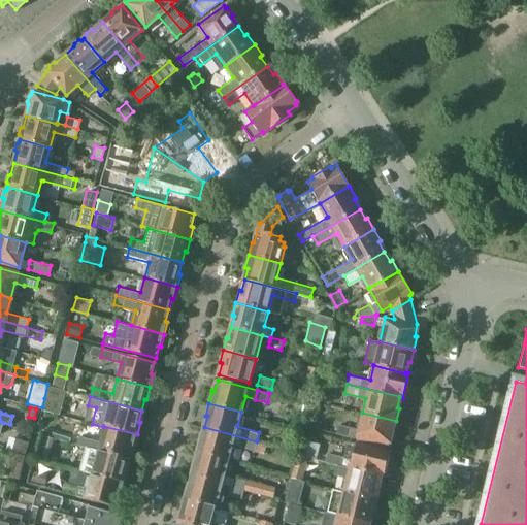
[(335,431),(335,432),(388,446),(391,433),(393,434),(396,421),(362,413),(358,428),(337,423),(335,431)]
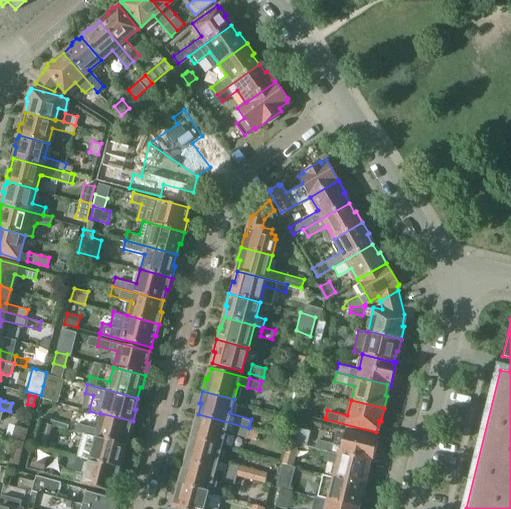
[(76,421),(74,430),(82,433),(82,432),(124,444),(127,433),(129,434),(133,421),(100,413),(100,414),(97,427),(76,421)]
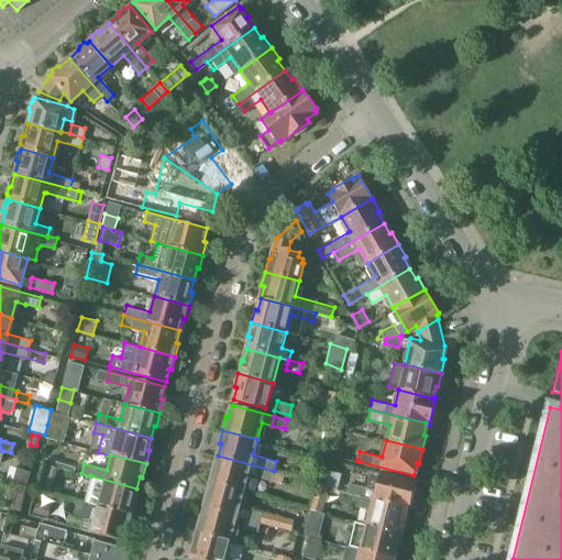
[(212,468),(209,481),(244,490),(249,474),(250,474),(271,480),(271,481),(282,483),(284,473),(274,470),(274,471),(218,456),(215,468),(212,468)]
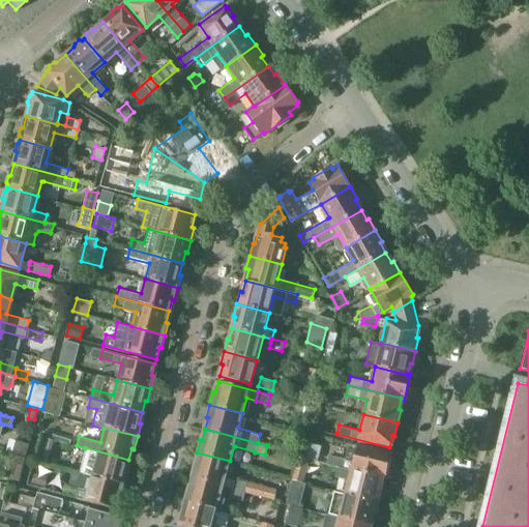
[(26,457),(29,443),(17,440),(13,452),(26,457)]
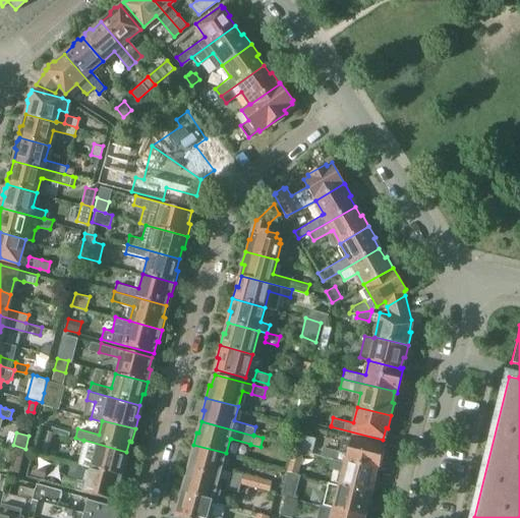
[(321,454),(321,455),(332,458),(376,468),(376,469),(379,469),(385,445),(343,435),(339,450),(323,446),(321,454)]
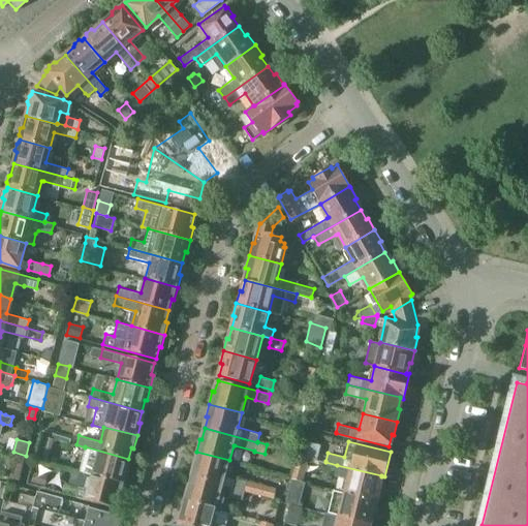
[(85,447),(79,470),(91,474),(94,474),(124,483),(127,470),(125,470),(128,459),(85,446),(85,447)]
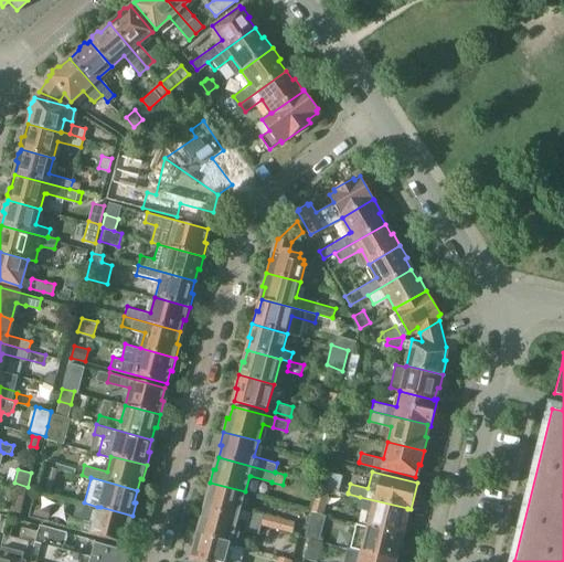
[(53,481),(40,478),(36,490),(50,494),(53,481)]
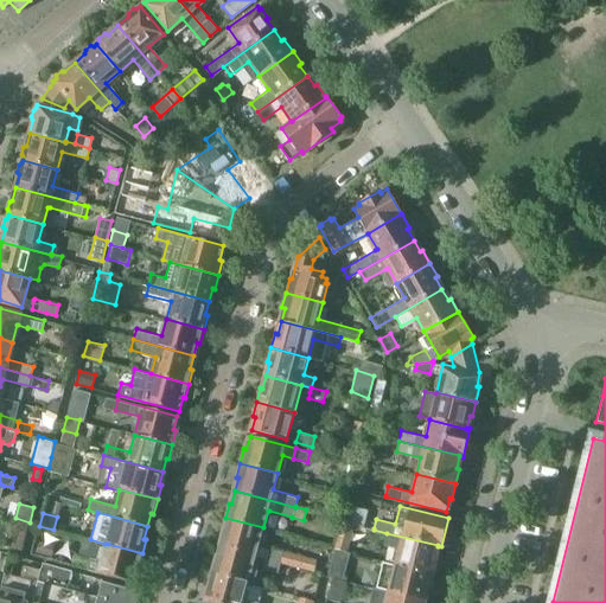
[(224,532),(221,545),(255,555),(263,527),(225,518),(221,532),(224,532)]
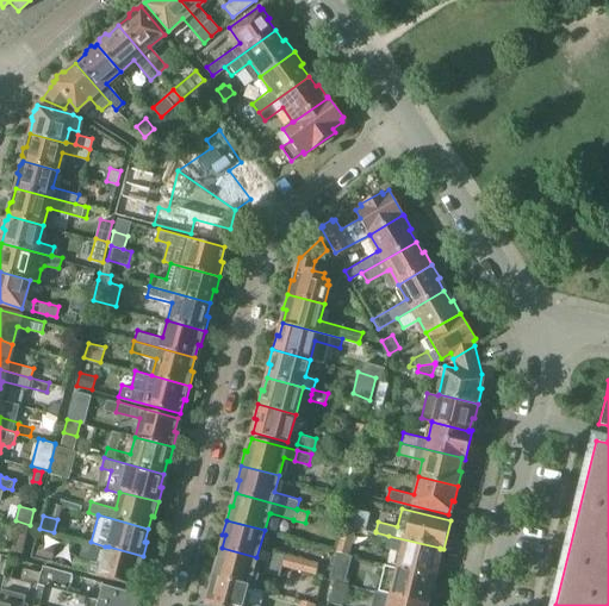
[(335,550),(336,550),(348,553),(353,533),(341,531),(335,550)]
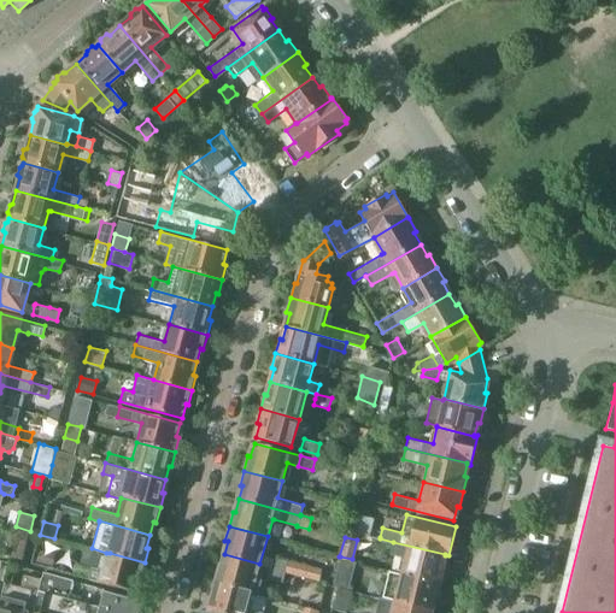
[(393,542),(391,553),(405,556),(402,572),(402,573),(441,583),(445,567),(441,567),(445,555),(445,554),(393,542)]
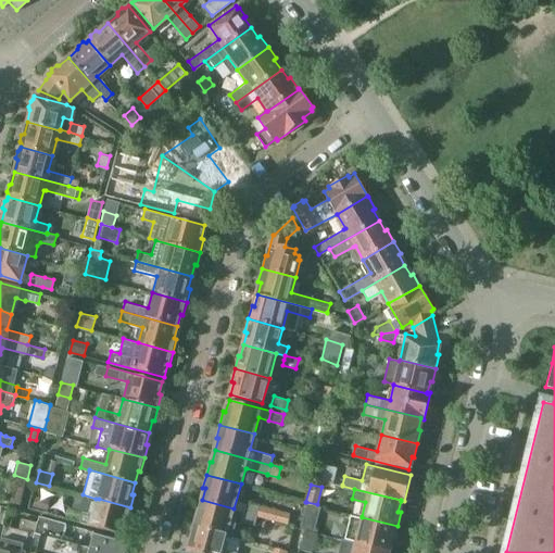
[(10,501),(20,504),(23,493),(12,491),(10,501)]
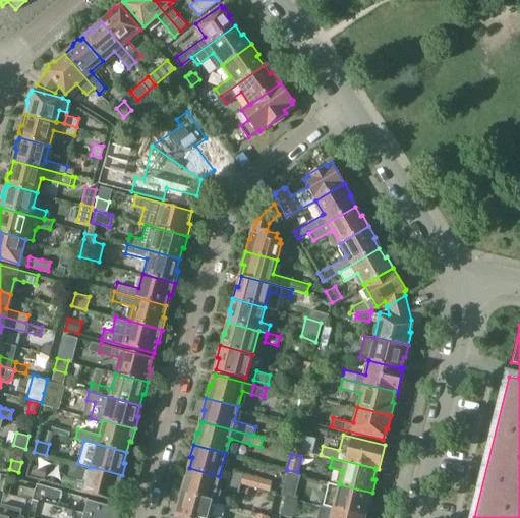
[(44,476),(46,468),(34,464),(31,473),(44,476)]
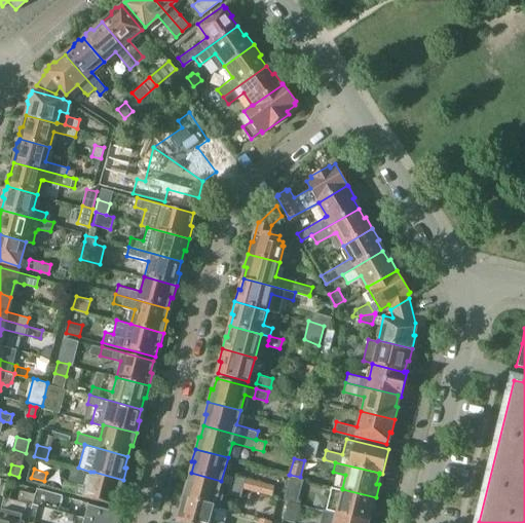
[(65,490),(115,503),(118,492),(120,492),(123,480),(94,472),(89,487),(80,484),(80,485),(67,481),(65,490)]
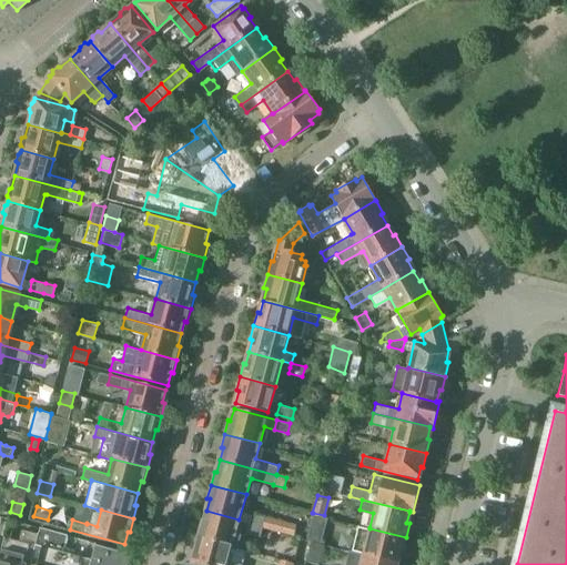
[(200,523),(196,536),(232,545),(239,520),(206,511),(203,523),(200,523)]
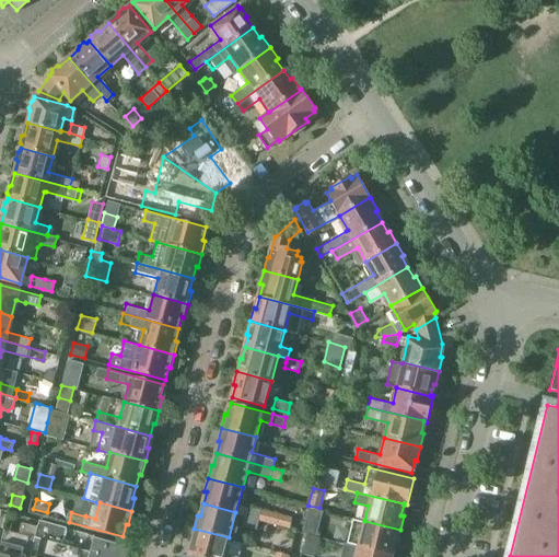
[(247,506),(244,515),(258,519),(260,509),(247,506)]
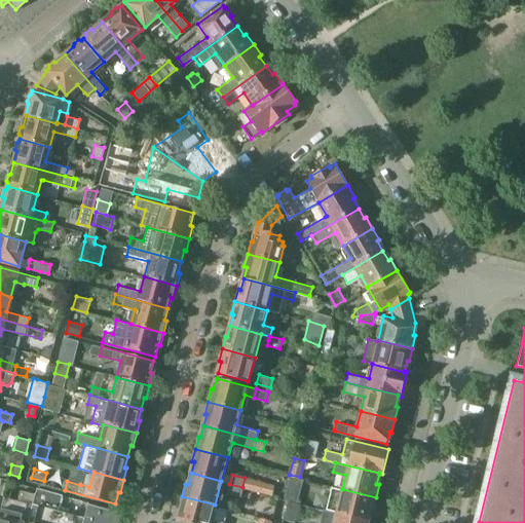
[(260,481),(258,491),(271,495),(274,484),(260,481)]
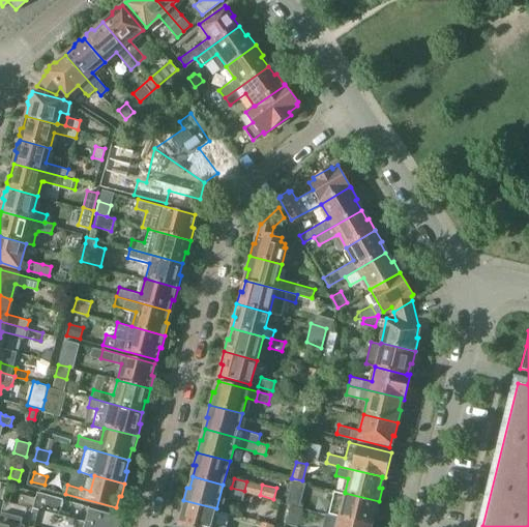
[(244,491),(231,488),(229,496),(242,499),(244,491)]
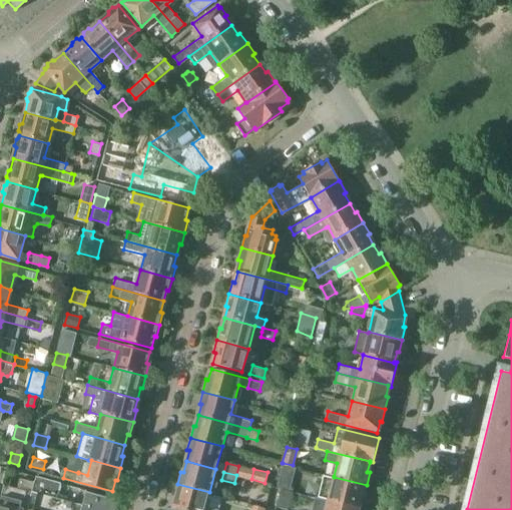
[(324,473),(318,497),(359,507),(361,497),(363,497),(367,485),(334,477),(334,476),(324,473)]
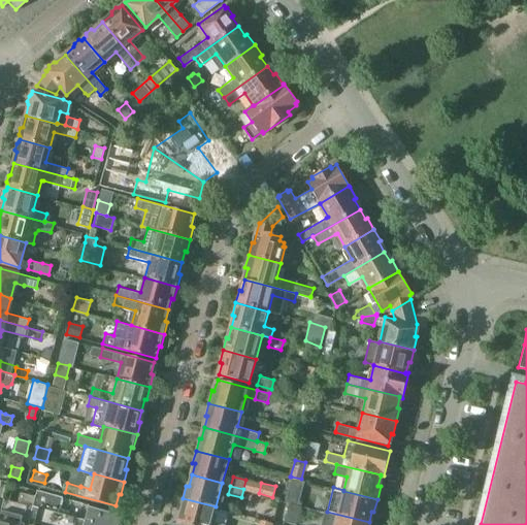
[(35,495),(27,524),(58,524),(62,513),(59,512),(63,496),(37,489),(35,495)]
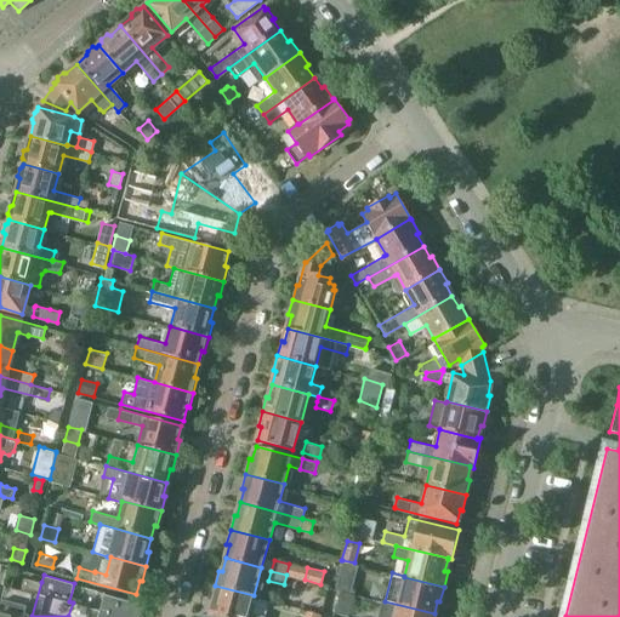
[(0,616),(32,616),(41,582),(23,577),(21,589),(5,586),(0,603),(0,616)]
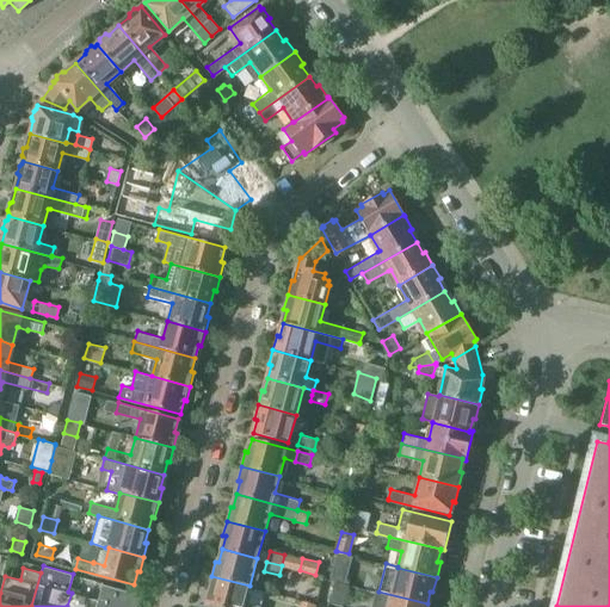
[(332,569),(330,578),(334,580),(345,583),(347,574),(332,569)]
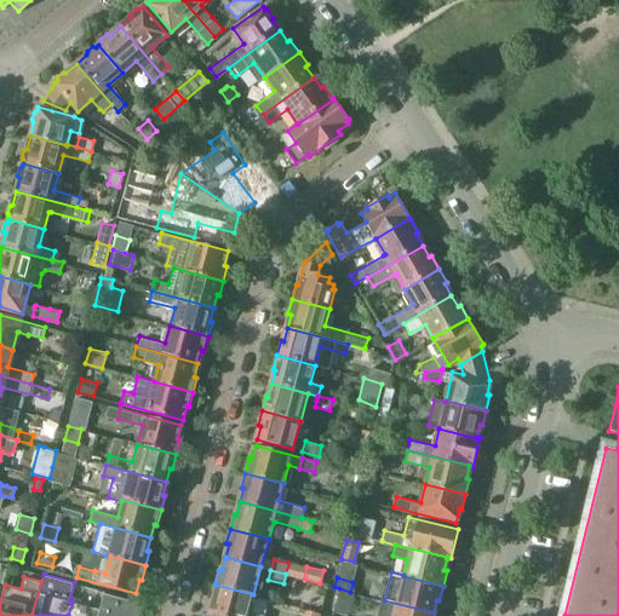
[(213,600),(210,614),(218,615),(263,615),(268,599),(253,594),(215,585),(211,599),(213,600)]
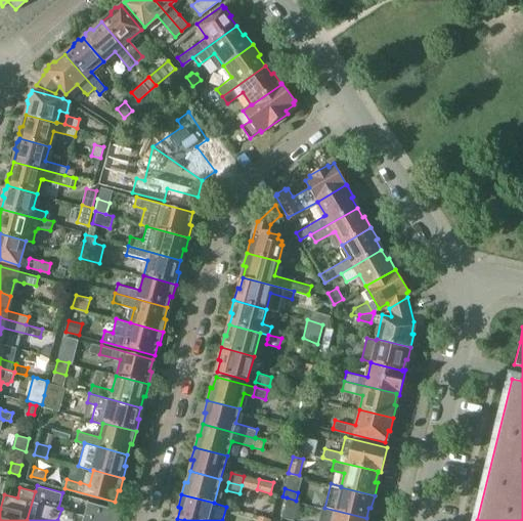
[(287,497),(281,517),(294,520),(299,502),(296,501),(287,497)]
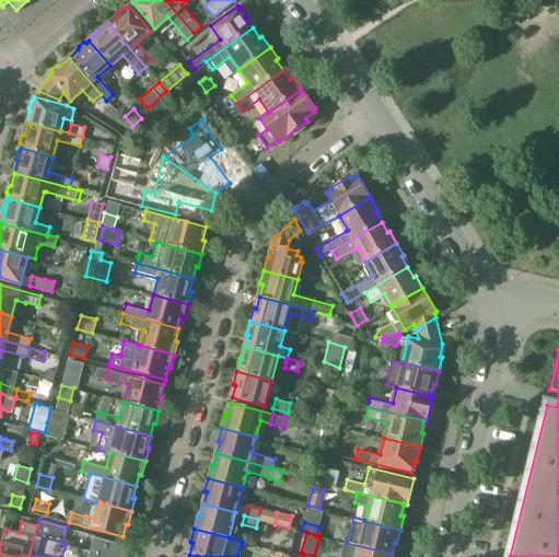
[(91,550),(89,556),(124,556),(128,545),(93,536),(90,550),(91,550)]
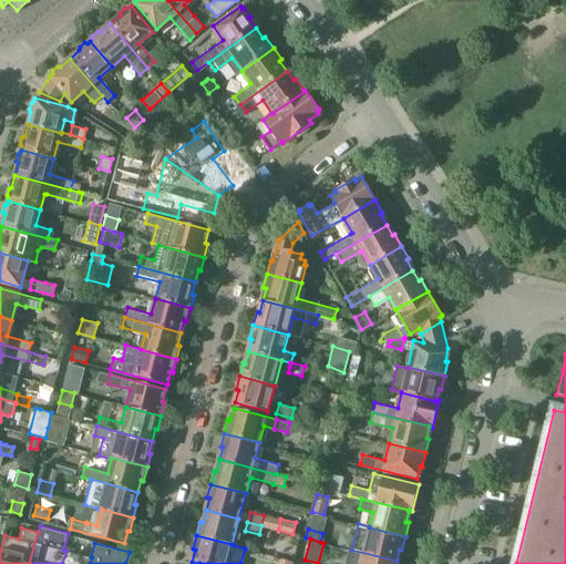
[(348,550),(345,563),(395,563),(397,561),(351,550),(348,550)]
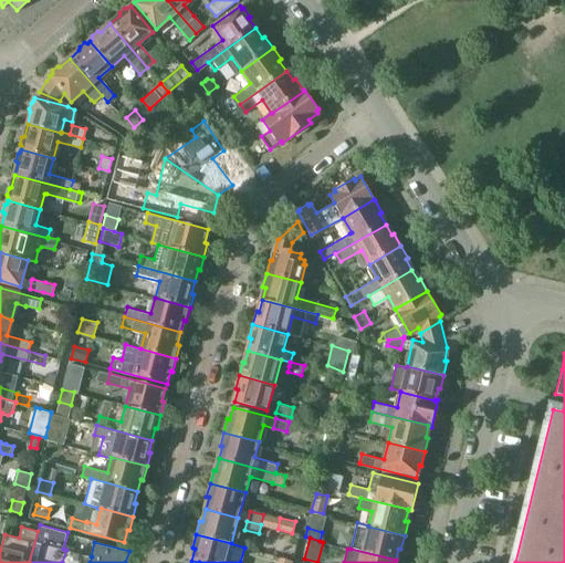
[(66,550),(62,562),(90,562),(92,556),(91,556),(66,550)]
